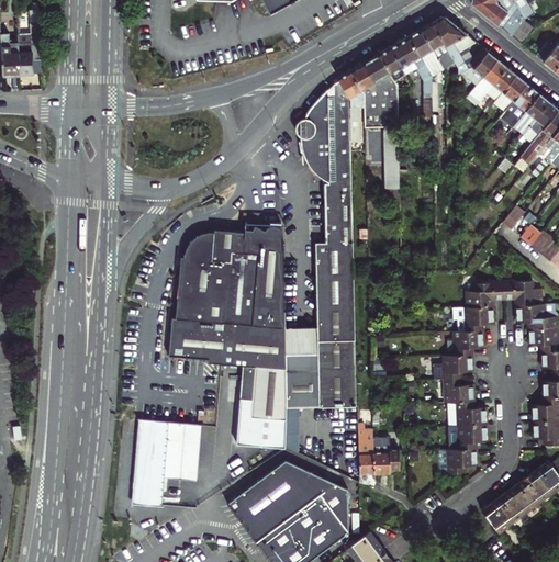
[(256,0),(266,14),(290,0),(256,0)]
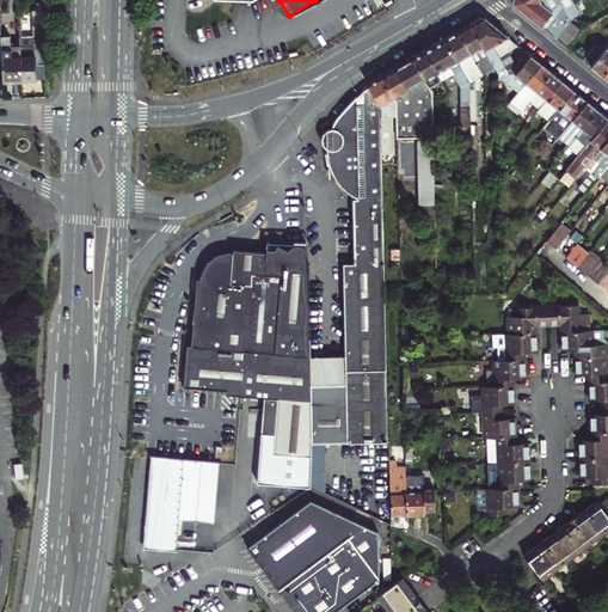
[(565,22),(552,0),(508,0),(508,4),(551,40),(565,22)]
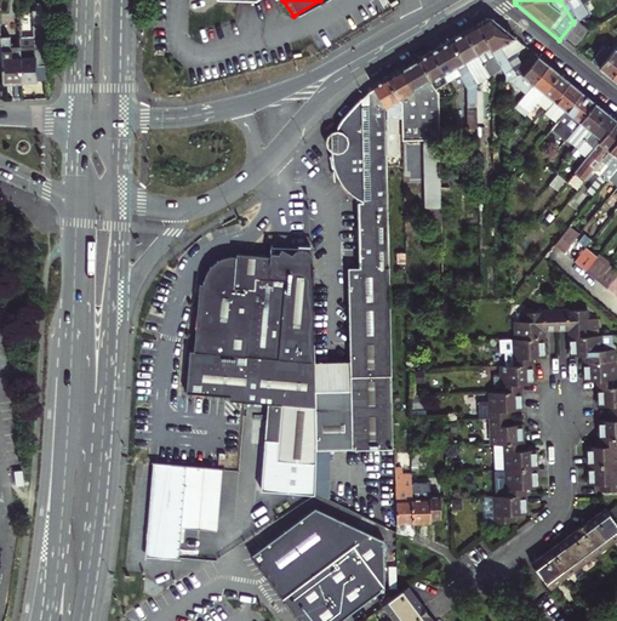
[(560,0),(573,22),(583,15),(577,3),(581,0),(560,0)]
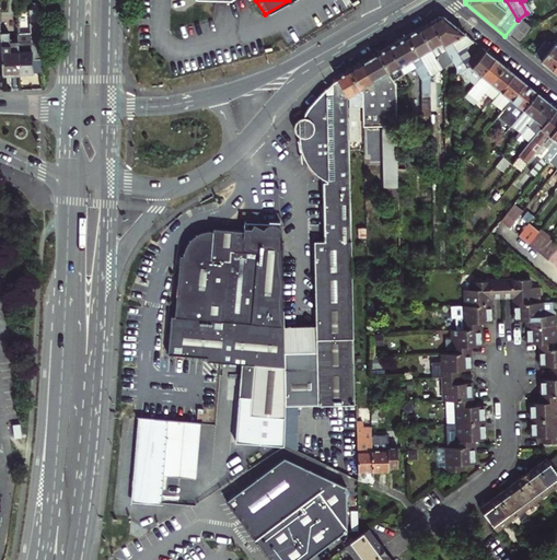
[(15,72),(14,42),(6,42),(4,32),(1,32),(1,10),(0,10),(0,73),(15,72)]
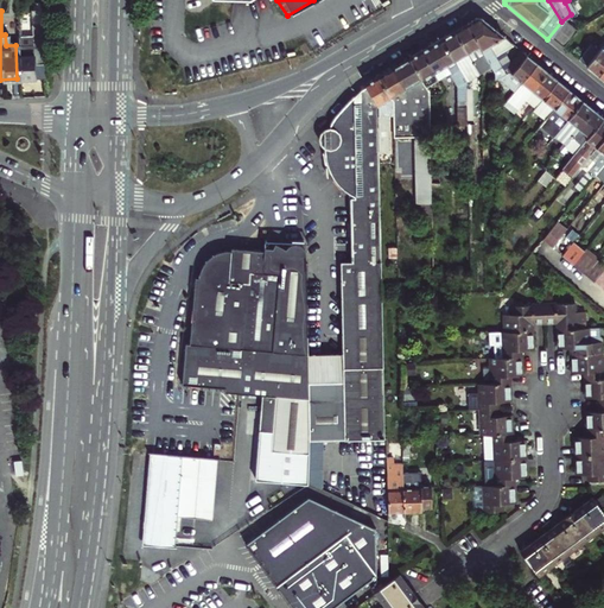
[(30,45),(16,45),(17,78),(31,78),(31,63),(40,63),(38,13),(29,13),(30,45)]
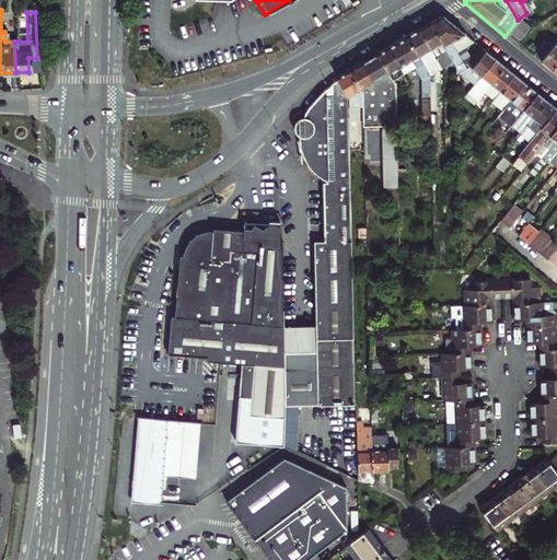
[(431,24),(451,57),(466,47),(475,43),(443,19),(440,19),(431,24)]
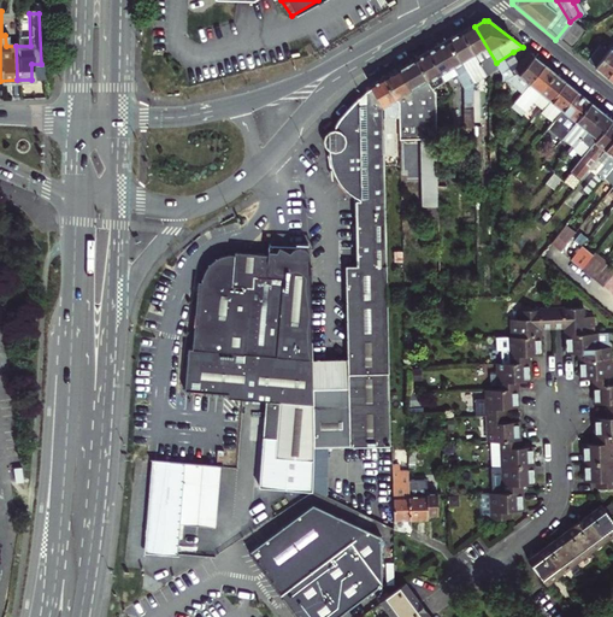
[(570,22),(555,40),(567,50),(582,33),(570,22)]
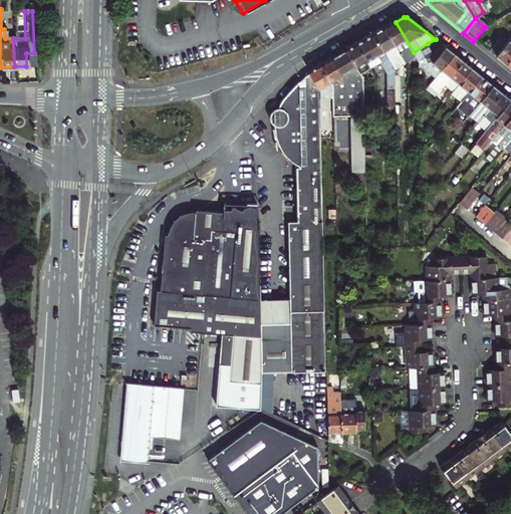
[(414,52),(396,22),(386,27),(406,62),(413,58),(416,56),(414,52)]
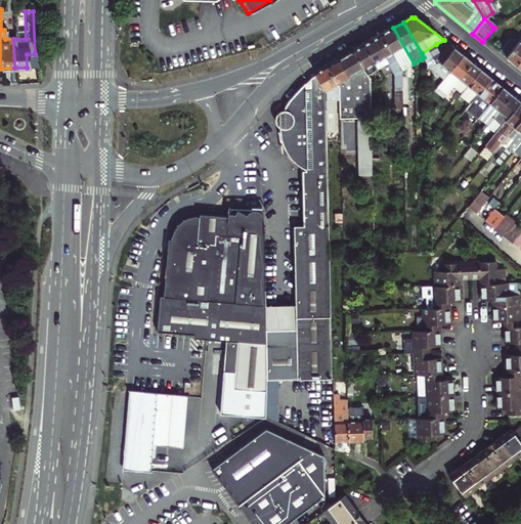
[(403,71),(414,63),(393,28),(382,35),(403,71)]
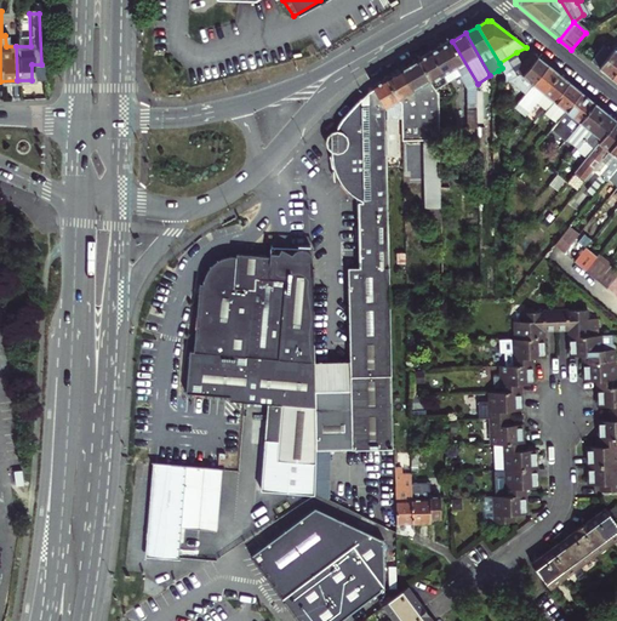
[(443,72),(447,83),(468,90),(468,129),(479,129),(478,84),(452,41),(432,53),(443,72)]
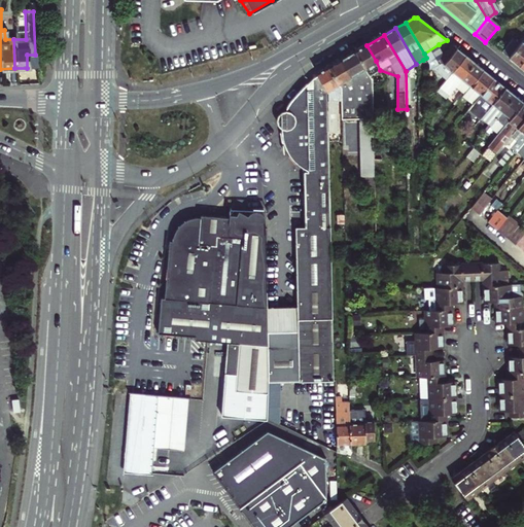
[(523,35),(516,45),(508,39),(496,51),(515,66),(523,55),(523,35)]
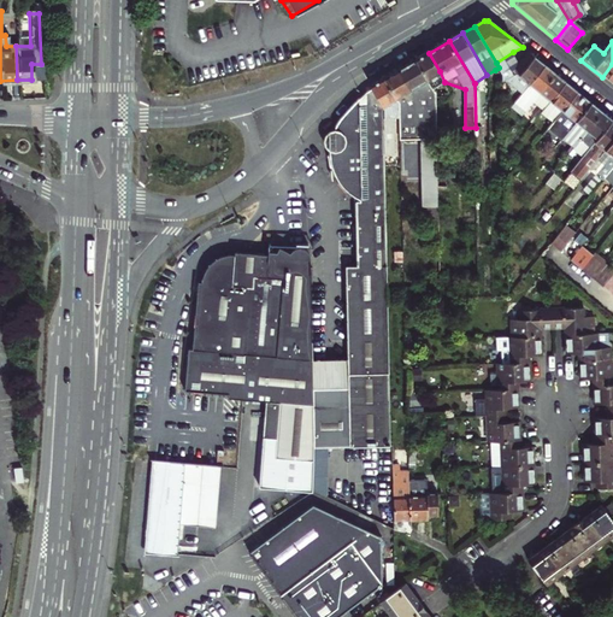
[(502,80),(502,81),(517,74),(534,57),(528,53),(519,63),(513,52),(496,63),(499,68),(502,72),(502,80)]
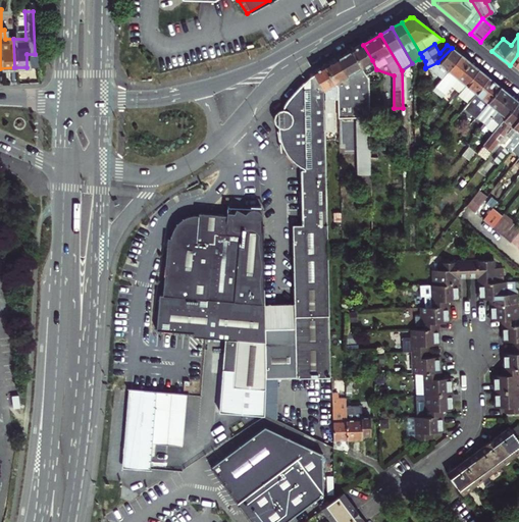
[(381,81),(376,69),(372,60),(363,45),(352,51),(368,80),(369,82),(381,81)]
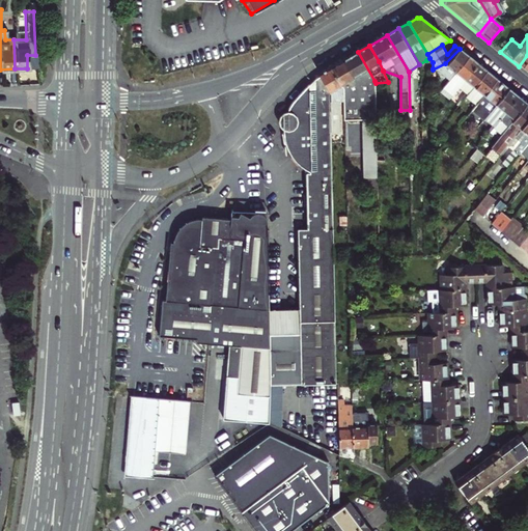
[(445,63),(456,73),(470,56),(461,49),(460,49),(445,63)]
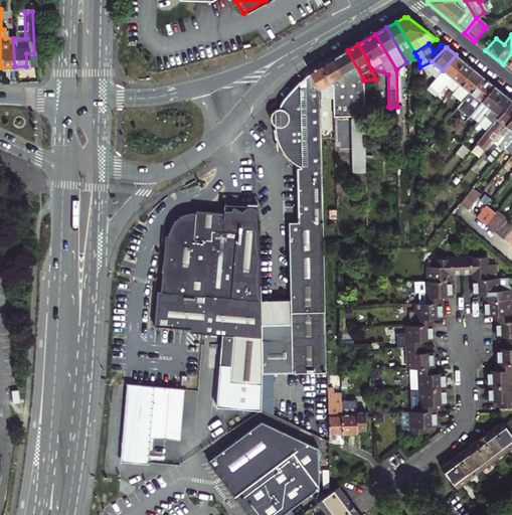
[(349,93),(350,116),(351,116),(353,173),(366,172),(364,80),(363,78),(347,50),(334,58),(343,74),(349,93)]
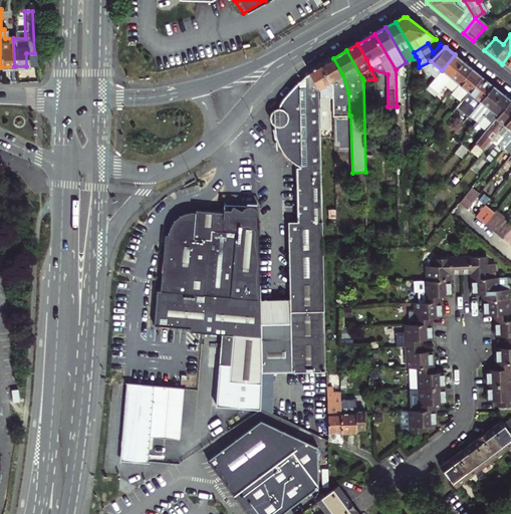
[(510,53),(502,64),(510,71),(510,53)]
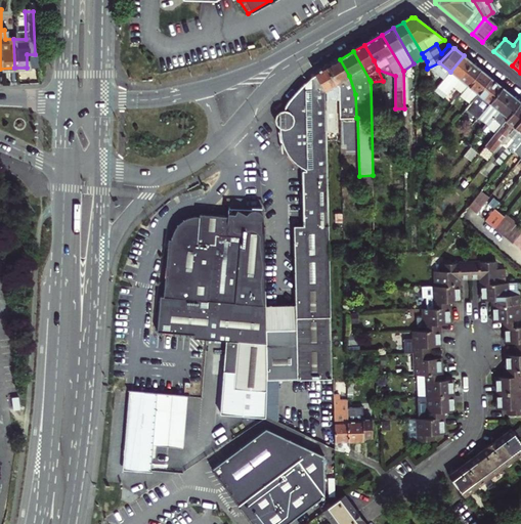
[(450,90),(473,62),(464,55),(450,72),(444,79),(435,90),(441,95),(447,88),(450,90)]
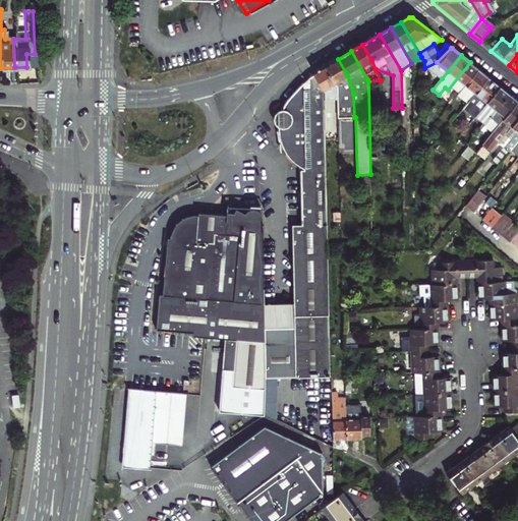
[(339,118),(354,117),(353,94),(347,75),(338,59),(325,66),(338,89),(338,100),(339,118)]
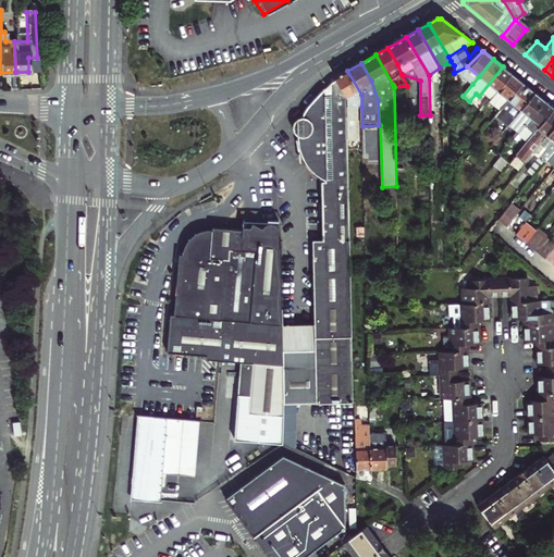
[(467,66),(454,73),(457,77),(462,75),(472,84),(479,76),(467,66)]
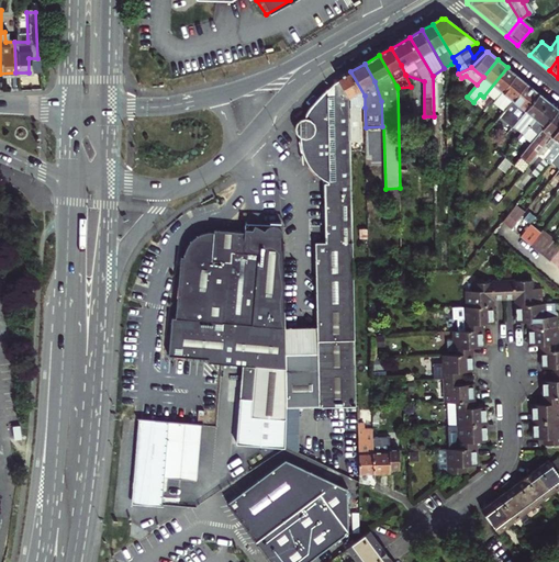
[(516,75),(507,67),(483,97),(476,105),(484,113),(493,102),(516,75)]
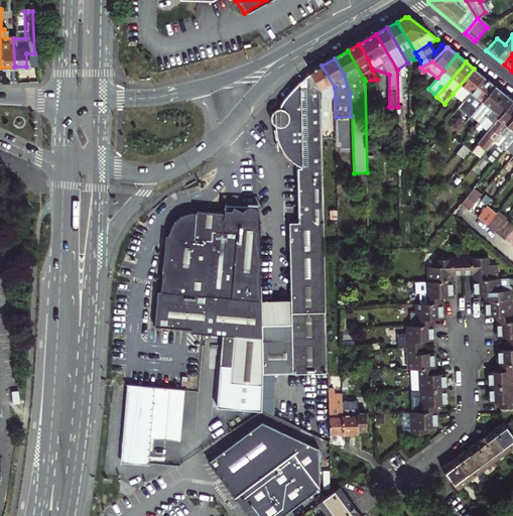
[(311,72),(313,75),(322,89),(322,113),(328,113),(328,99),(335,99),(335,88),(322,66),(311,72)]
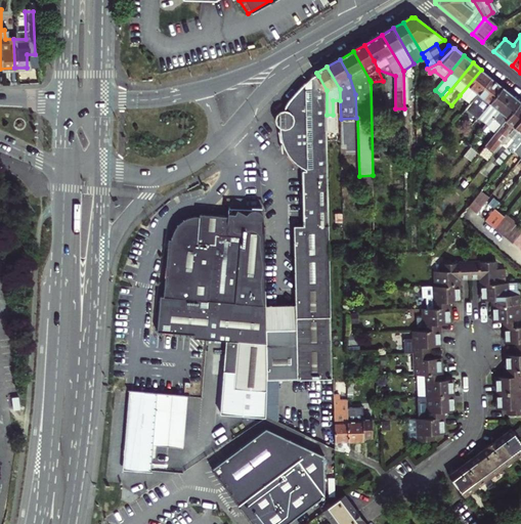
[(481,70),(460,95),(465,100),(462,104),(467,108),(475,99),(491,78),(481,70)]
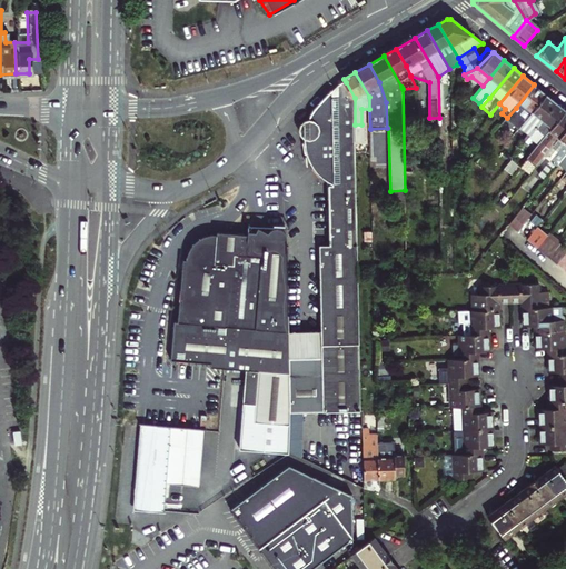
[(361,418),(355,125),(355,98),(346,82),(338,88),(338,97),(333,98),(333,92),(316,109),(309,120),(304,121),(301,123),(299,127),(298,130),(299,136),(301,139),(305,141),(306,153),(308,158),(310,166),(316,173),(319,177),(324,180),(335,187),(335,189),(330,189),(330,246),(336,246),(336,249),(319,249),(321,333),(324,415),(324,418),(361,418)]
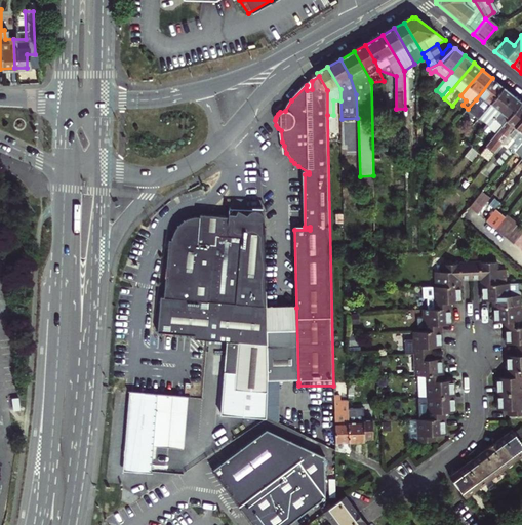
[(480,118),(505,88),(492,78),(476,99),(468,109),(467,110),(479,119),(480,118)]
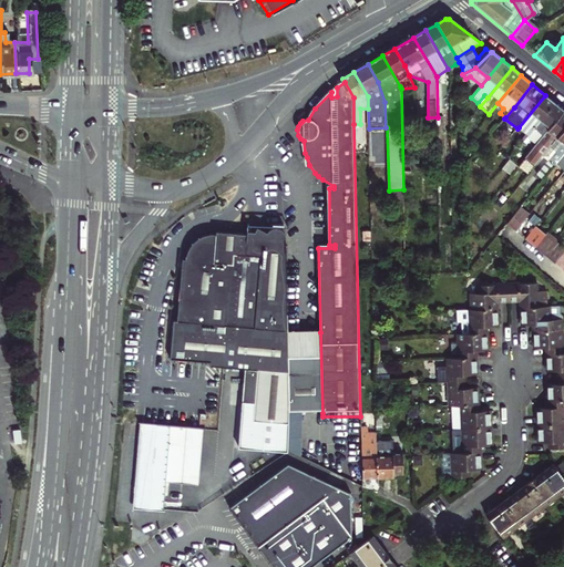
[(555,103),(545,95),(519,127),(529,135),(555,103)]
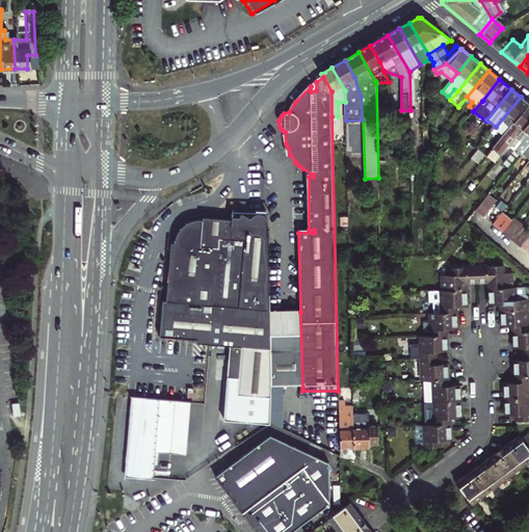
[(504,133),(528,103),(521,97),(496,127),(492,132),(495,135),(499,129),(504,133)]
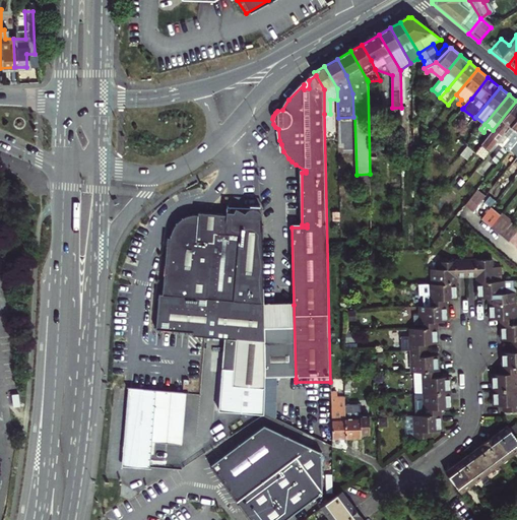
[(491,152),(494,148),(516,119),(516,101),(493,130),(481,144),(491,152)]
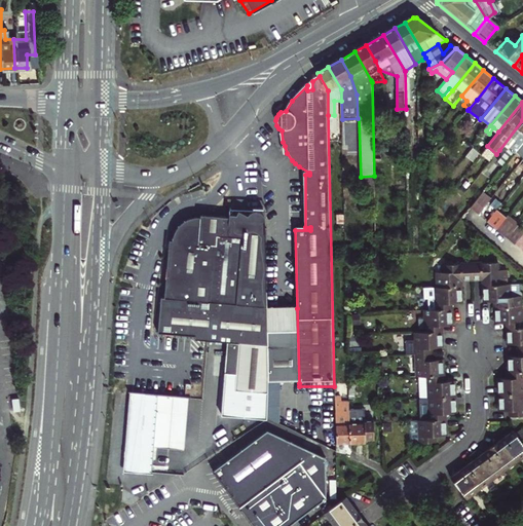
[(503,166),(515,152),(522,142),(522,120),(499,150),(505,154),(498,162),(503,166)]
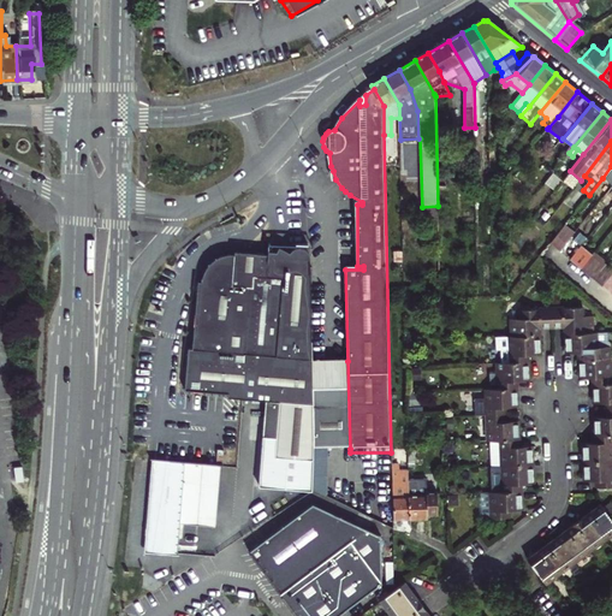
[(575,235),(564,226),(558,234),(568,243),(575,235)]
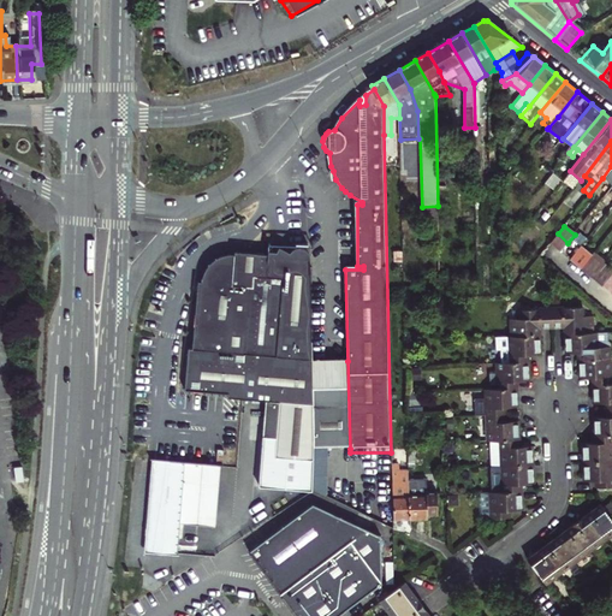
[(558,234),(550,243),(560,252),(568,243),(558,234)]
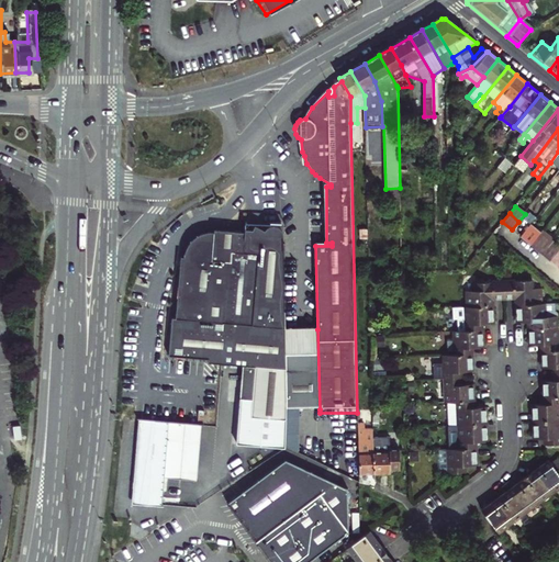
[(243,364),(255,366),(286,368),(284,329),(282,234),(281,232),(278,228),(274,227),(270,227),(265,229),(257,224),(254,228),(247,227),(247,233),(214,231),(214,234),(203,235),(196,238),(188,245),(185,255),(183,258),(180,258),(175,316),(172,316),(168,357),(208,360),(208,361),(243,364)]
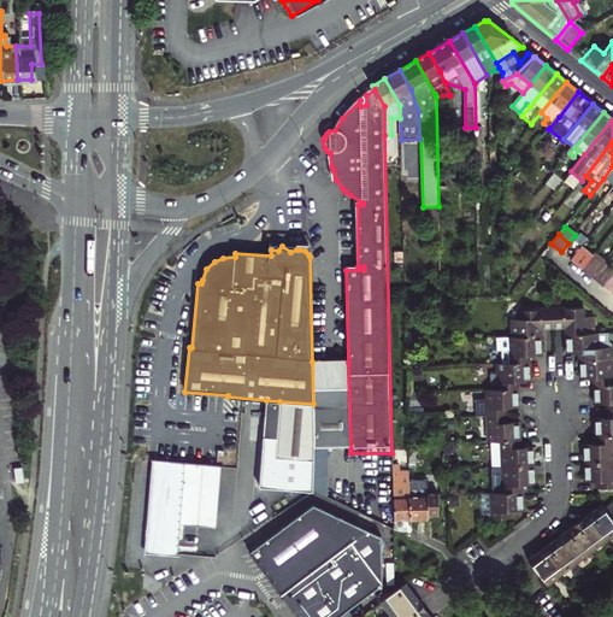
[(578,251),(590,260),(594,256),(582,246),(578,251)]
